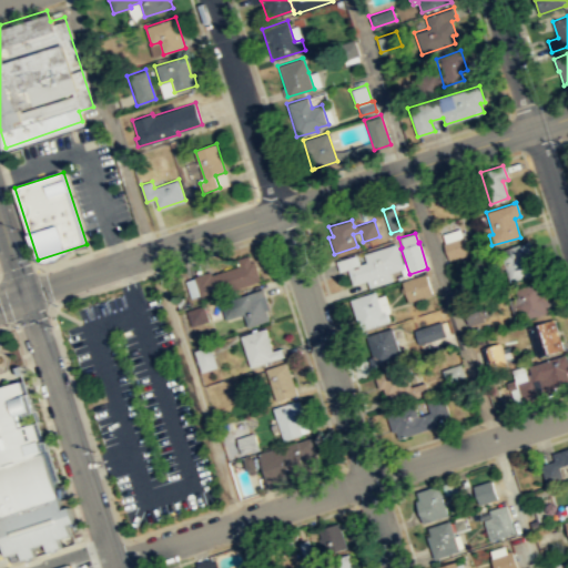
[(464,235),(469,253),(448,261),(443,242),(464,235)]
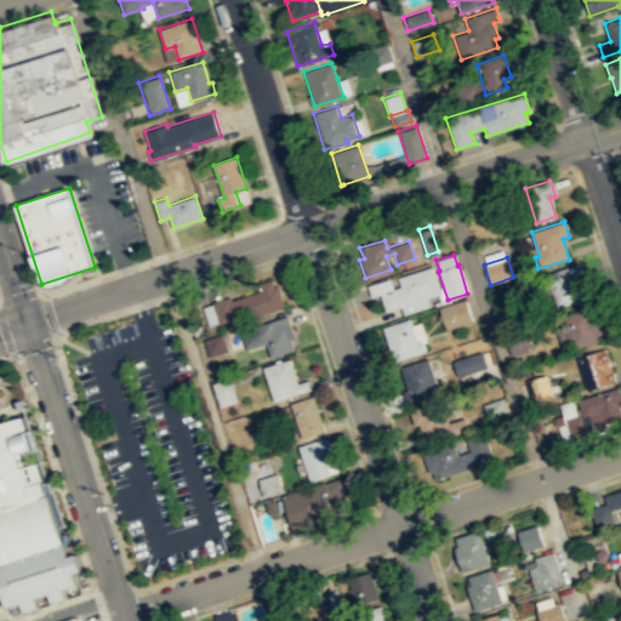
[(442,291),(432,263),(397,275),(400,284),(393,286),(380,291),(385,309),(400,305),(404,313),(428,305),(426,296),(442,291)]
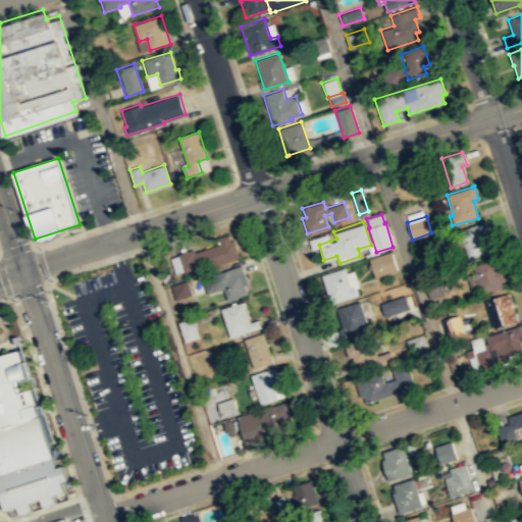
[(488,231),(485,221),(459,230),(468,259),(490,251),(484,232),(488,231)]
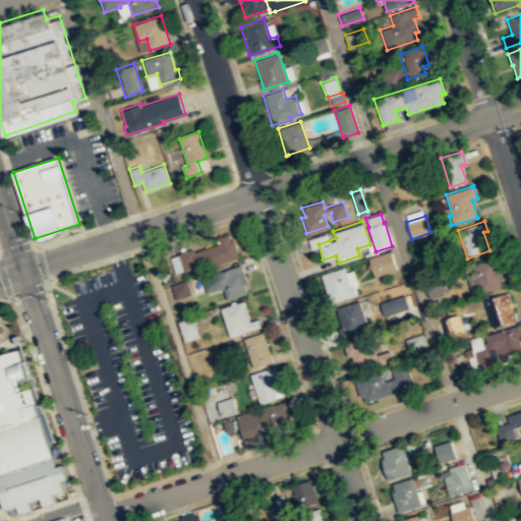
[(330,240),(327,231),(307,237),(311,247),(319,244),(330,240)]
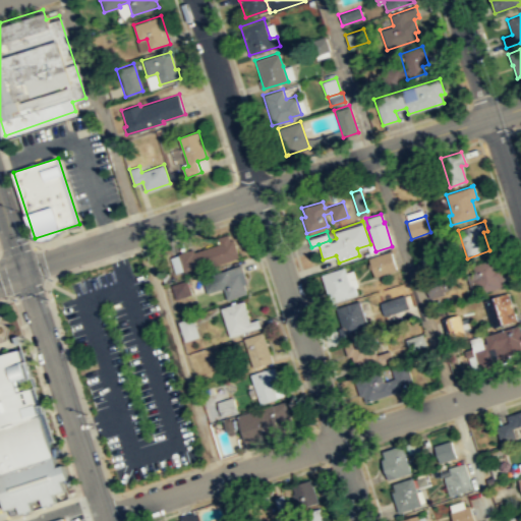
[(239,257),(234,239),(194,251),(193,248),(179,253),(184,272),(205,265),(211,266),(239,257)]
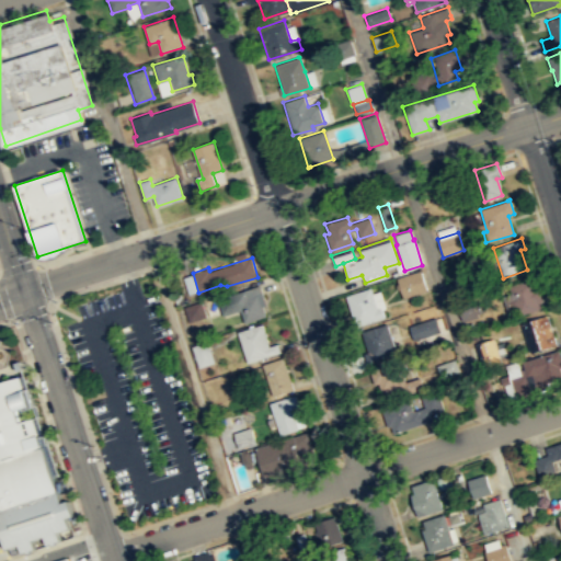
[(420,270),(427,290),(402,298),(400,288),(396,289),(396,286),(395,284),(398,283),(397,277),(420,270)]
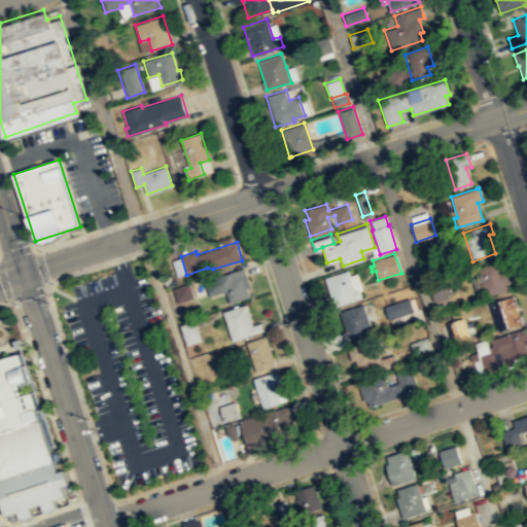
[(424,280),(450,272),(446,259),(432,264),(431,260),(420,264),(424,280)]
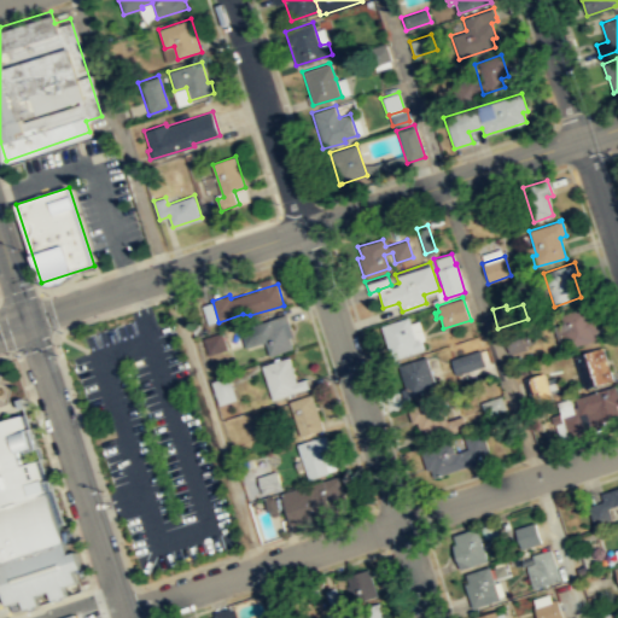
[(593,340),(590,331),(596,330),(589,307),(564,314),(567,322),(563,325),(572,348),(593,340)]
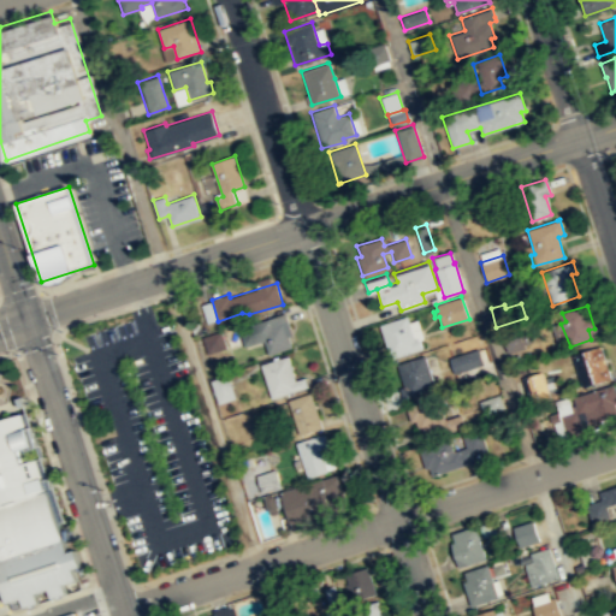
[(421,349),(418,337),(414,338),(407,315),(379,324),(391,359),(421,349)]
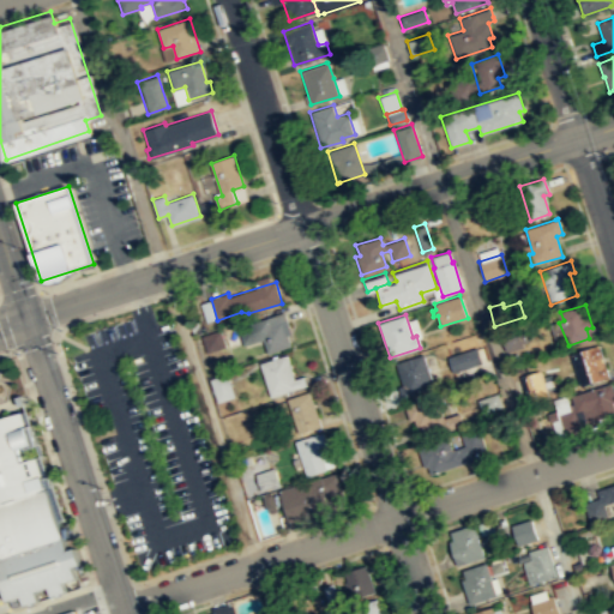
[(292,345),(289,335),(287,336),(283,323),(271,326),(269,317),(239,327),(245,345),(264,339),(269,354),(292,345)]
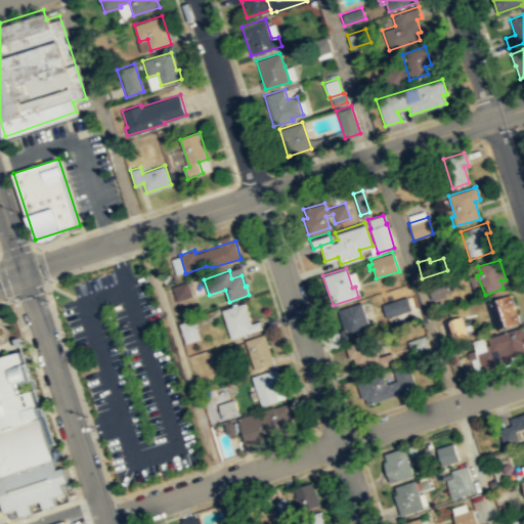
[(453,291),(444,294),(446,296),(432,301),(426,282),(439,278),(441,282),(449,279),(453,291)]
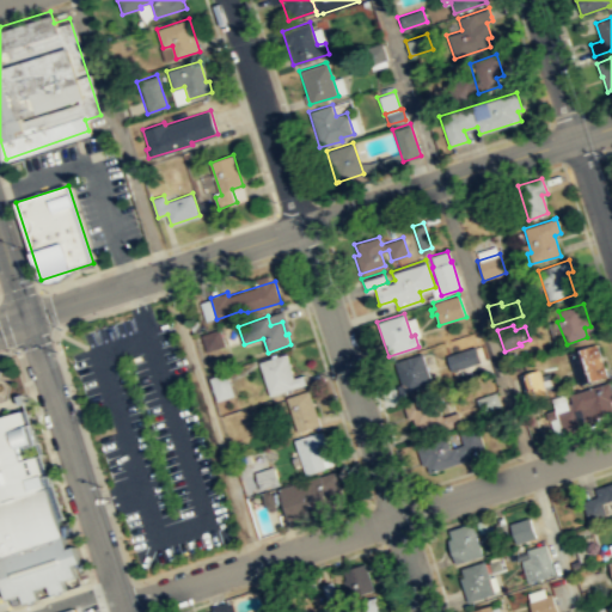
[(225,344),(220,329),(201,335),(207,352),(225,344)]
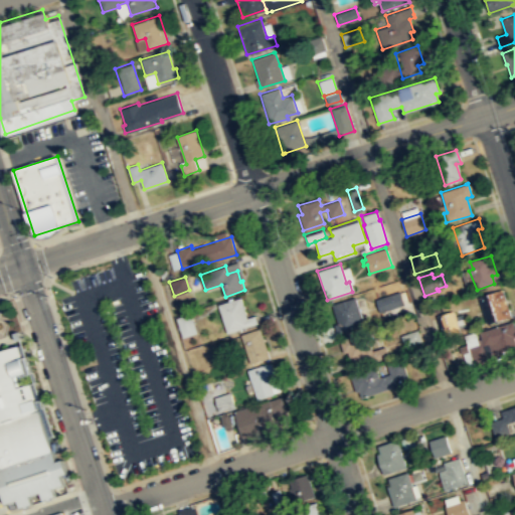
[(510,316),(502,289),(478,296),(487,323),(510,316)]
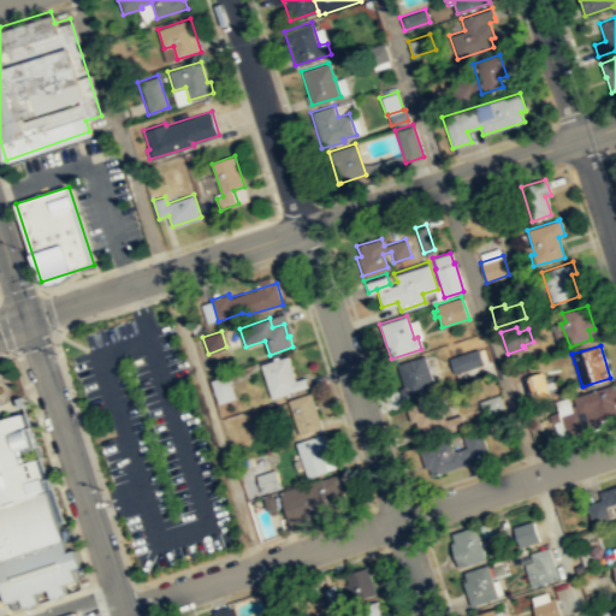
[(484,362),(478,347),(449,356),(454,372),(484,362)]
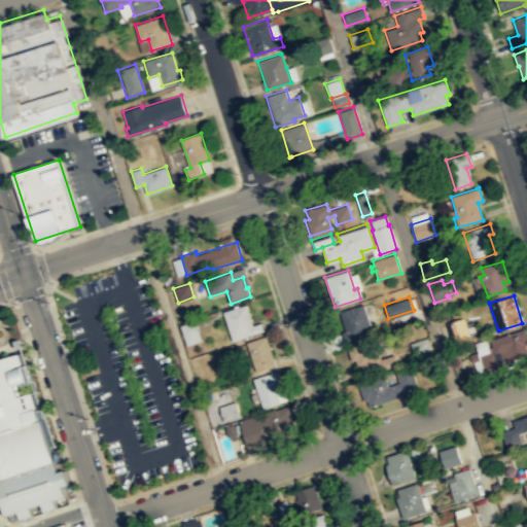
[(233,341),(264,330),(261,323),(253,325),(247,304),(223,312),(233,341)]
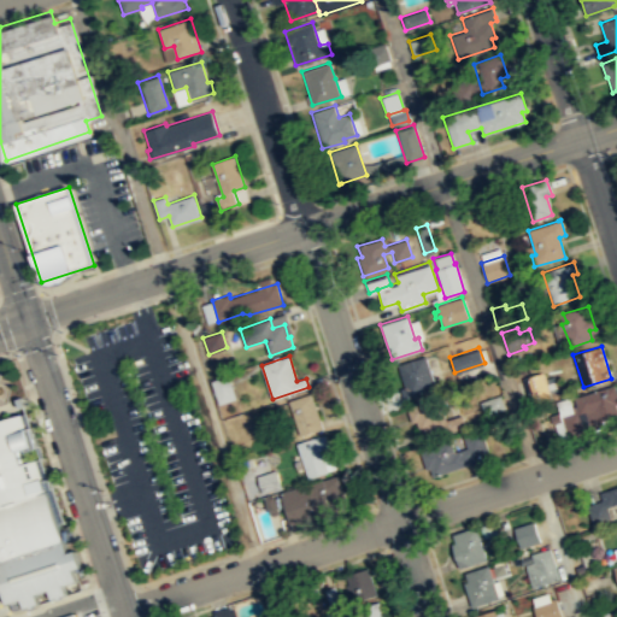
[(424,357),(435,389),(404,399),(393,365),(424,357)]
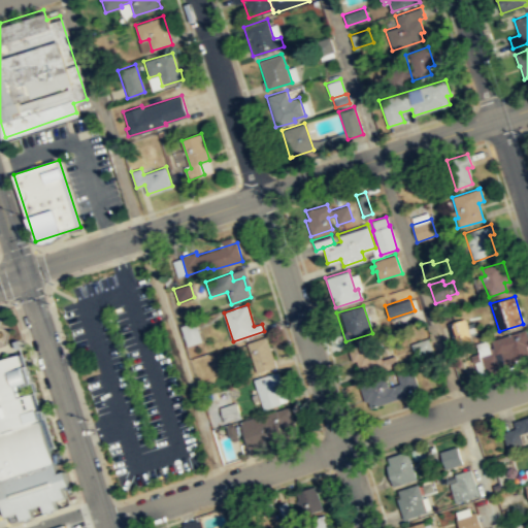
[(464,318),(471,341),(454,347),(447,323),(464,318)]
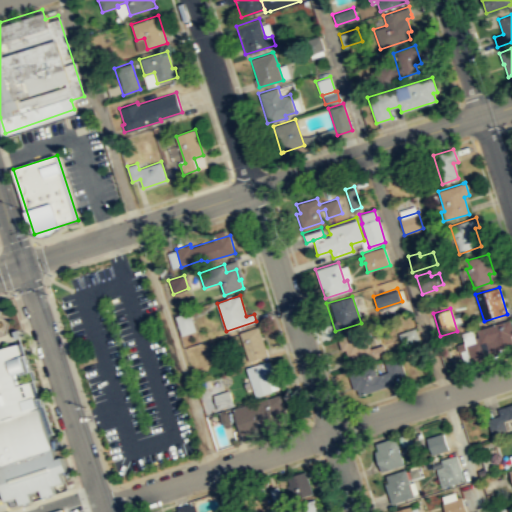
[(196,331),(190,311),(175,316),(182,335),(196,331)]
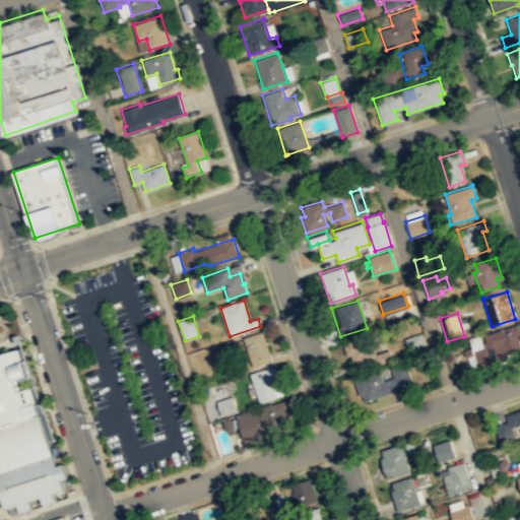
[(519,348),(519,342),(519,339),(519,338),(519,332),(517,324),(483,334),(488,346),(488,348),(494,346),(497,358),(519,348)]
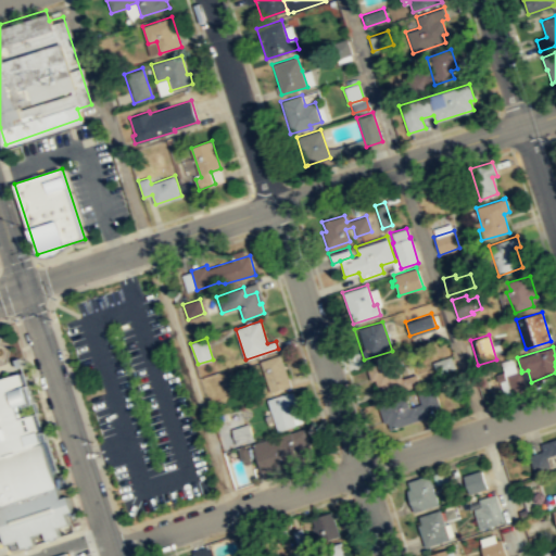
[(281,354),(291,386),(270,391),(262,361),(281,354)]
